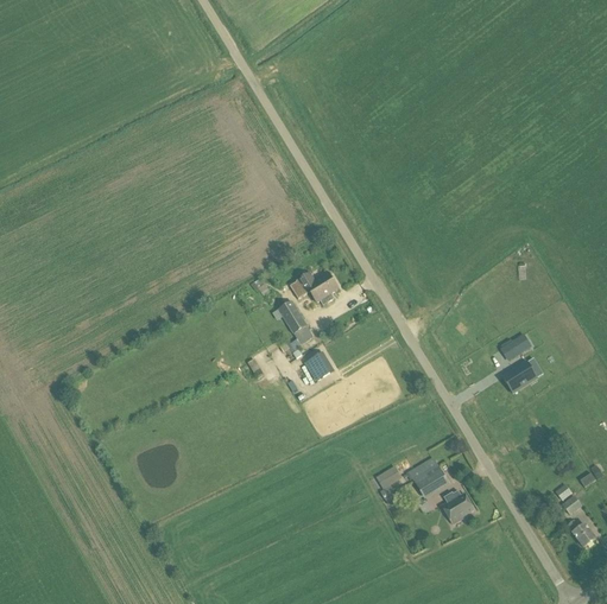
[(289,285),(297,298),(309,290),(311,293),(332,280),(327,272),(311,281),(307,274),(289,285)]
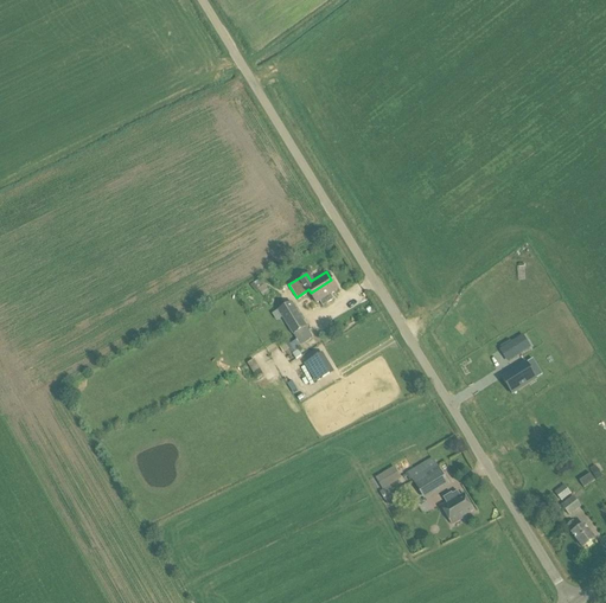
[(252,278),(260,290),(266,287),(257,274),(252,278)]
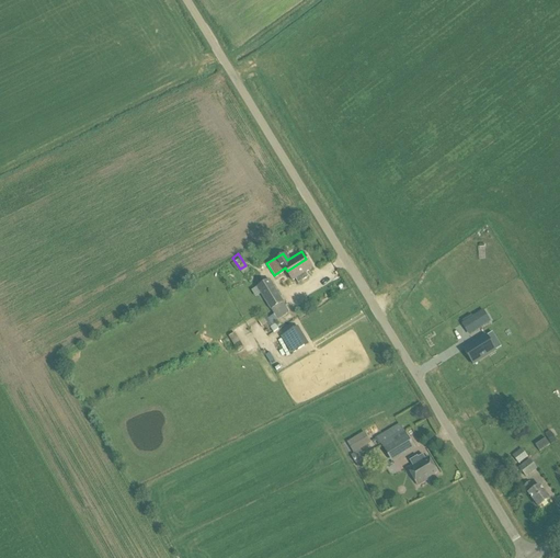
[(306,259),(287,271),(292,279),(295,276),(297,281),(307,274),(305,270),(311,266),(306,259)]
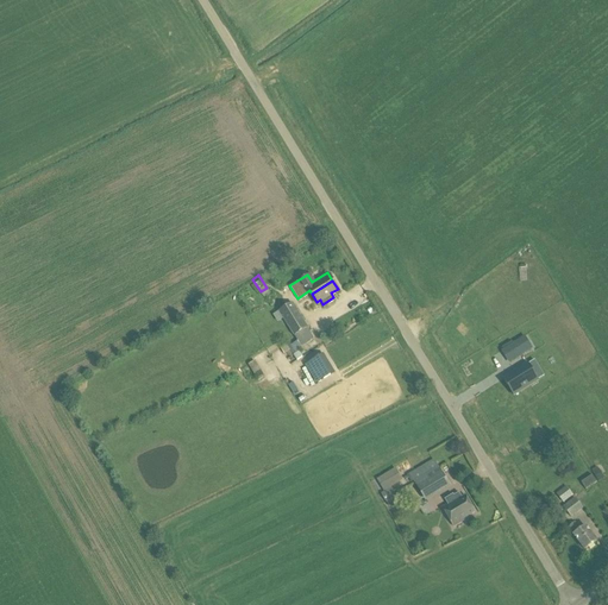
[(293,333),(306,325),(292,301),(279,308),(293,333)]
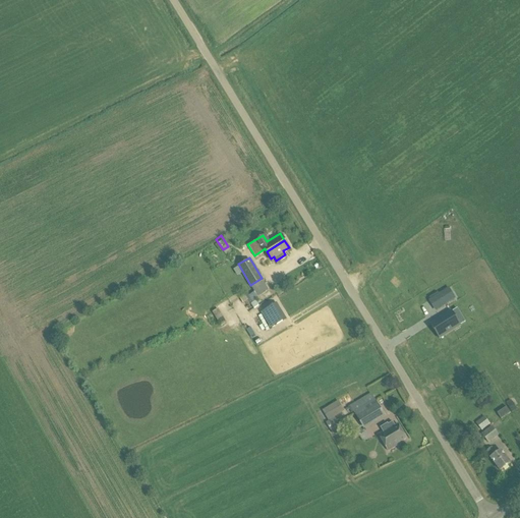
[(448,286),(428,298),(435,308),(454,295),(448,286)]
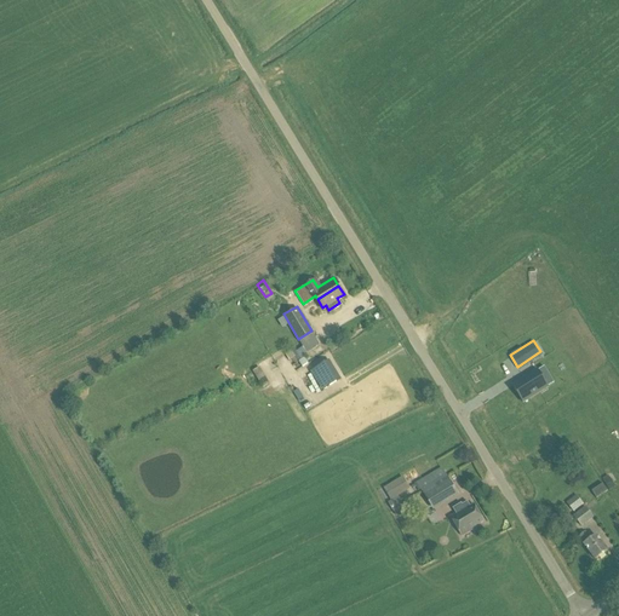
[(311,368),(322,386),(338,376),(327,358),(311,368)]
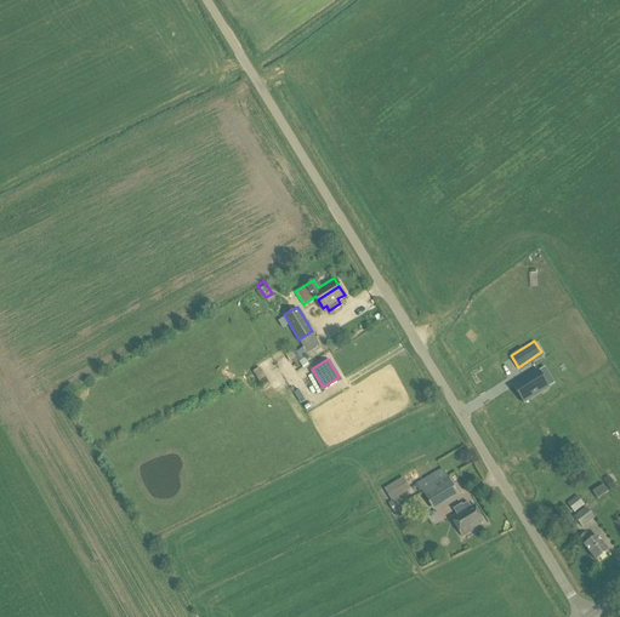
[(256,361),(249,366),(260,381),(266,377),(256,361)]
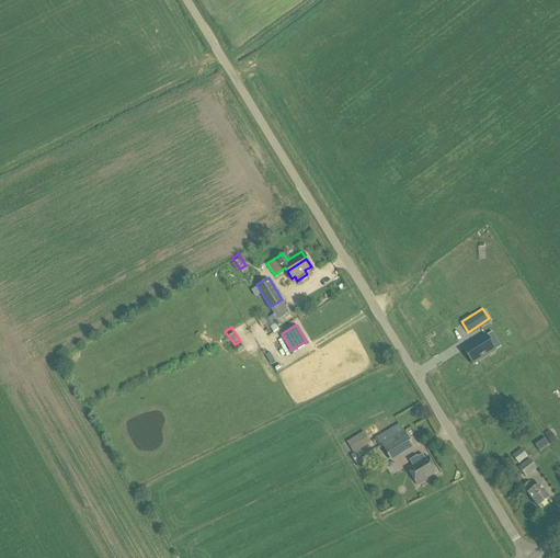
[(486,333),(464,345),(463,346),(472,362),(473,361),(494,349),(486,333)]
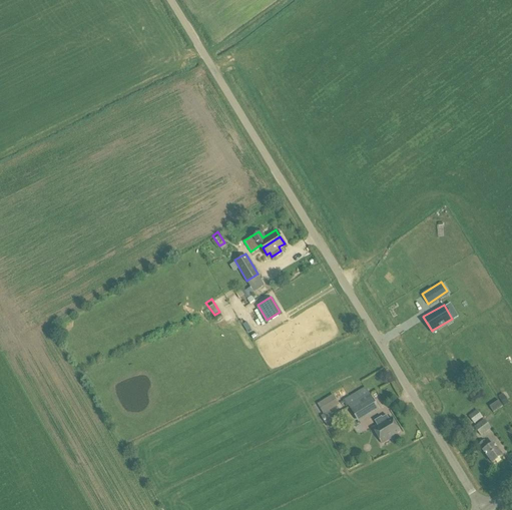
[(345,398),(358,419),(377,408),(365,386),(345,398)]
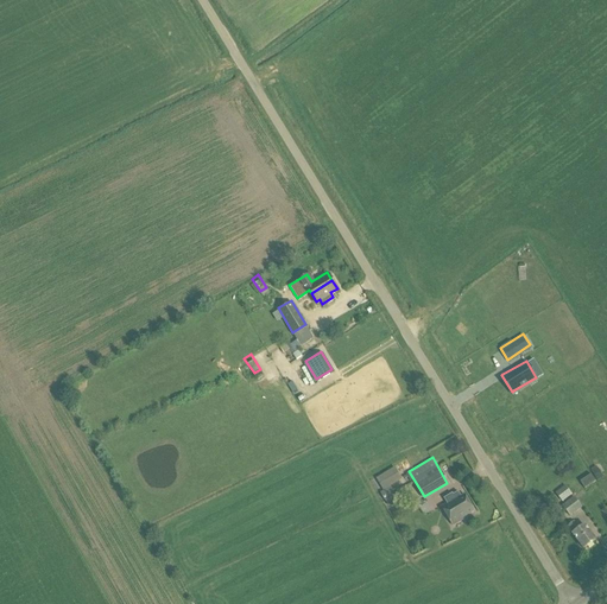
[(393,465),(381,472),(387,483),(400,476),(393,465)]
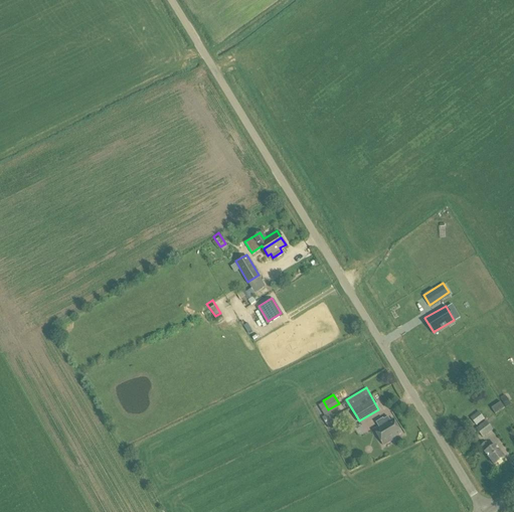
[(491,405),(494,411),(503,405),(500,400),(491,405)]
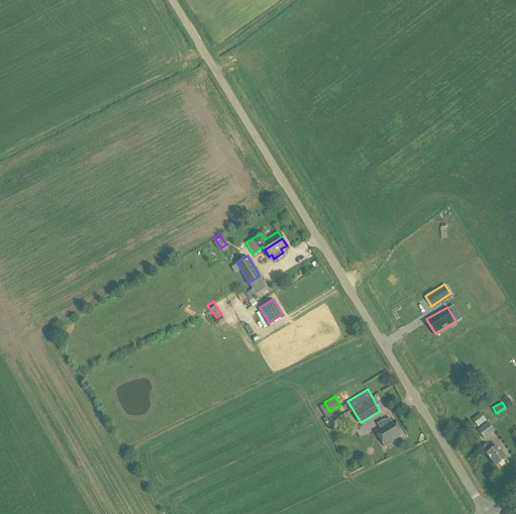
[(481,412),(472,418),(474,422),(483,415),(481,412)]
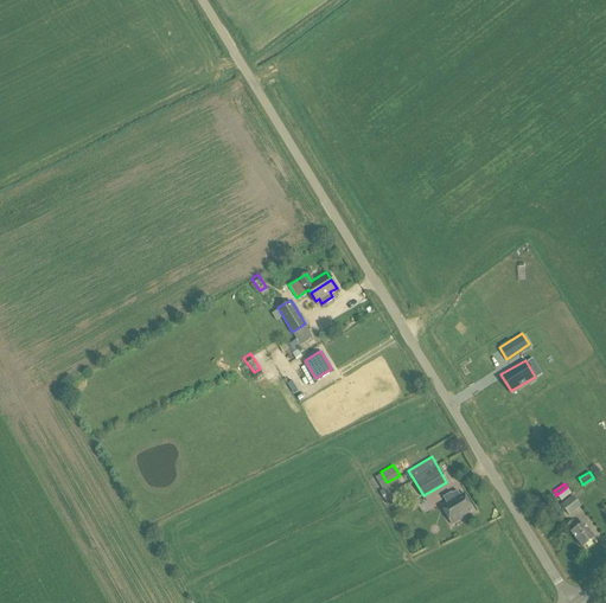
[(472,507),(463,492),(454,496),(453,495),(440,504),(451,521),(465,514),(464,513),(472,507)]
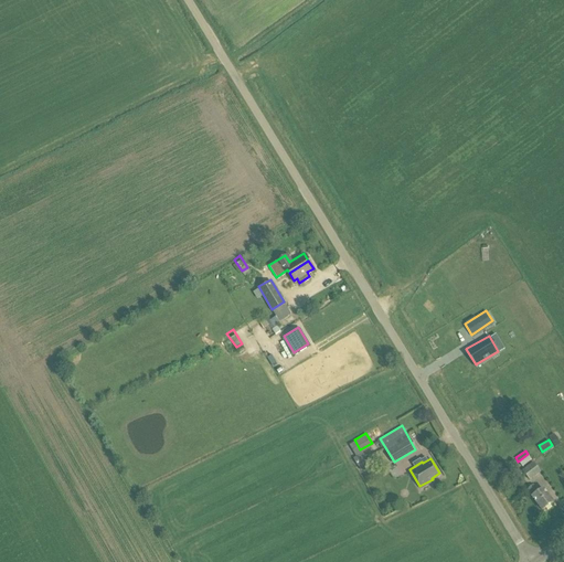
[(521,468),(529,478),(540,469),(532,459),(521,468)]
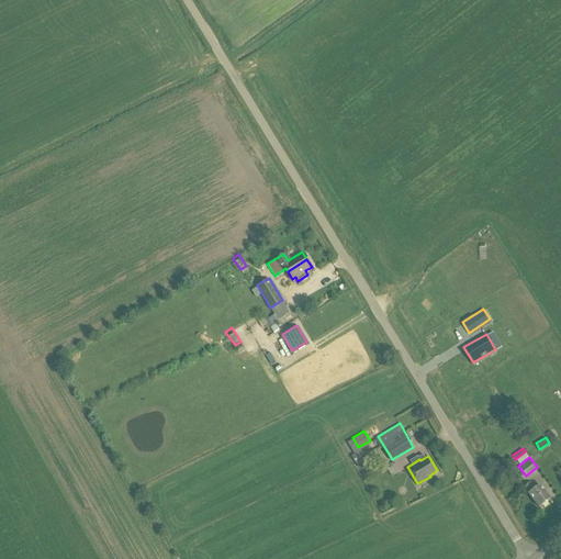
[(523,484),(539,505),(549,498),(539,484),(534,488),(529,480),(523,484)]
